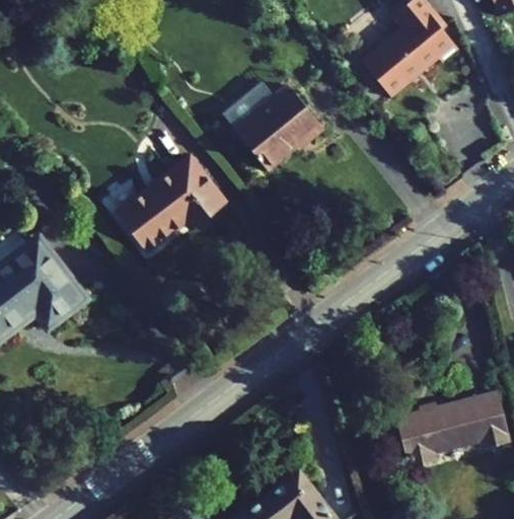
[(401,33),(357,68),(384,102),(434,66),(437,71),(454,57),(432,28),(437,23),(419,0),(418,0),(391,20),(401,33)]
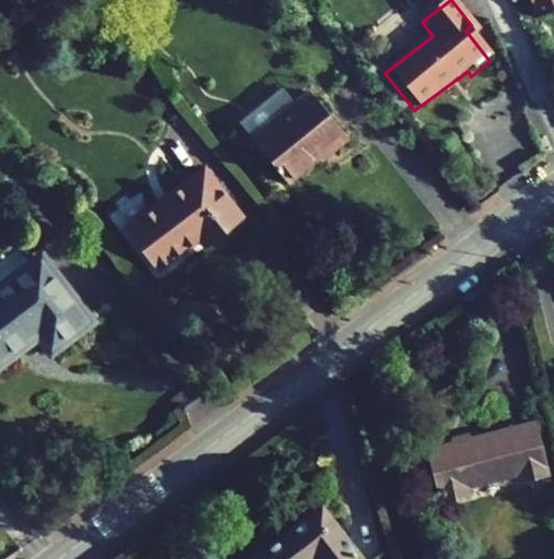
[(553,0),(534,0),(543,16),(553,11),(553,0)]
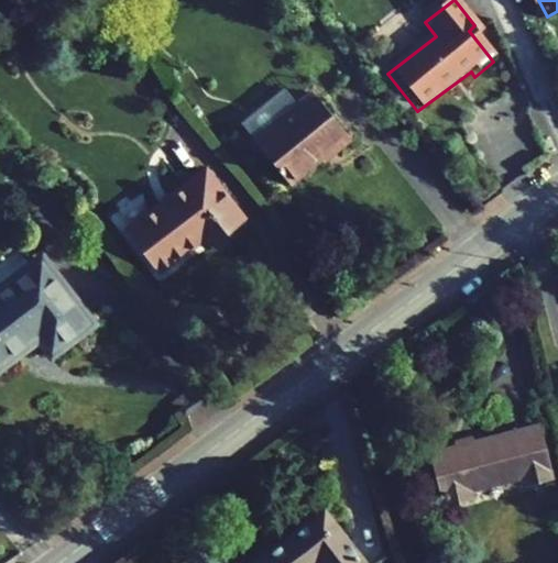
[(304,92),(243,136),(280,181),(339,138),(304,92)]
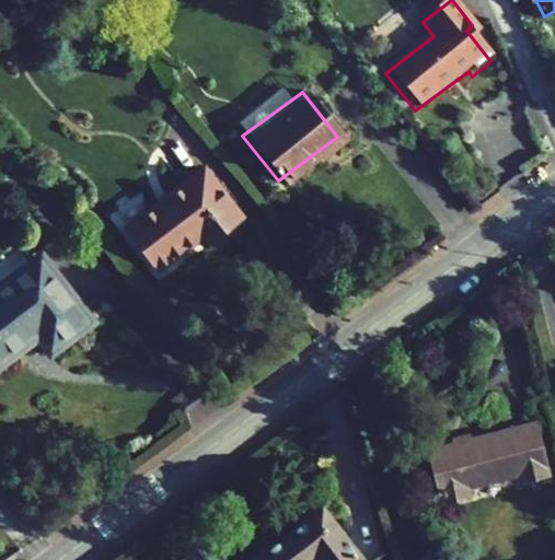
[(211,246),(247,218),(209,167),(130,230),(162,270),(205,237),(211,246)]
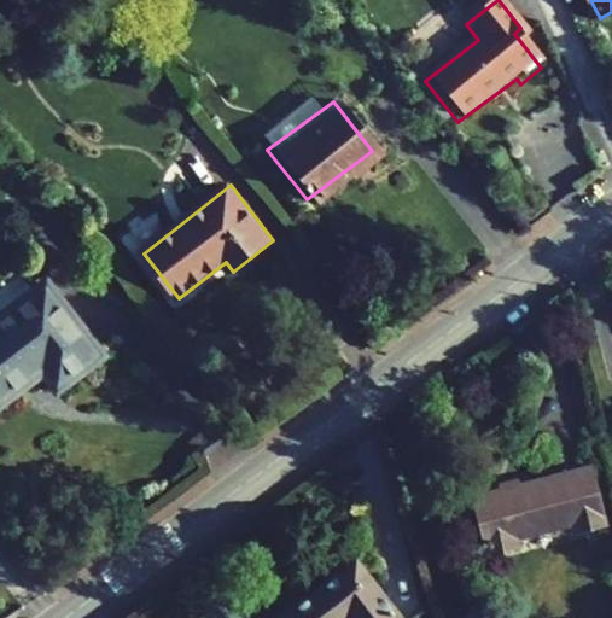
[(63,388),(104,355),(51,285),(0,324),(0,406),(48,369),(63,388)]
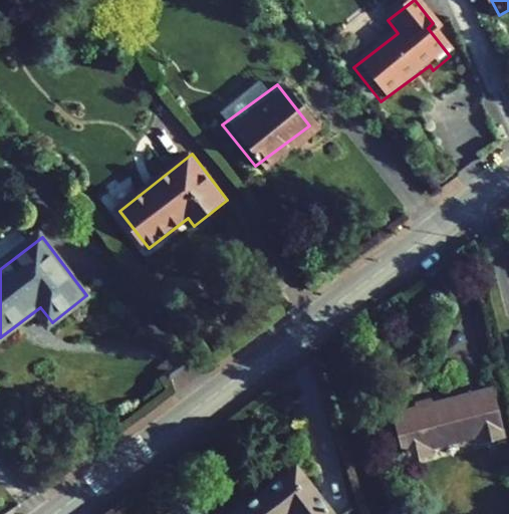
[(484,444),(507,438),(495,391),(400,415),(412,462),(435,457),(432,447),(481,434),(484,444)]
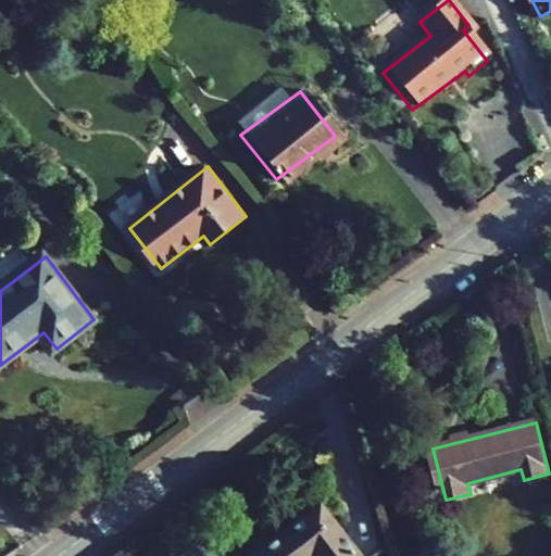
[(297,525),(254,555),(317,555),(364,555),(325,504),(307,517),(308,519),(299,527),(297,525)]
